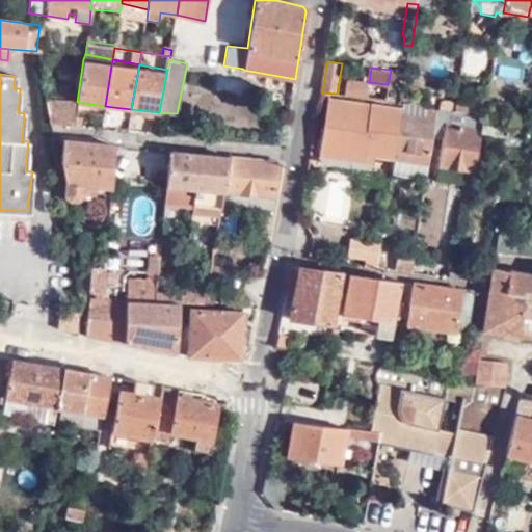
[(345,94),(387,99),(388,84),(369,82),(347,79),(345,94)]
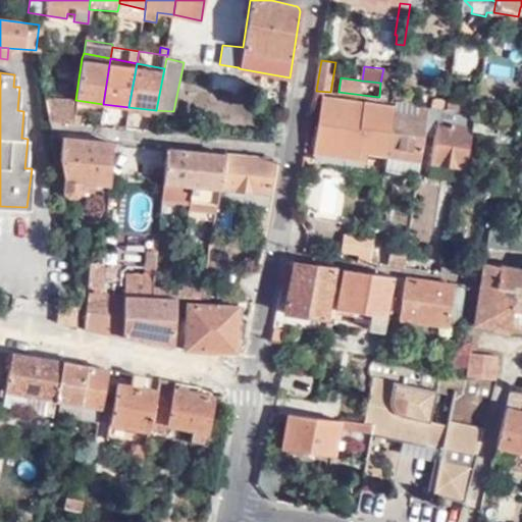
[(47,120),(77,123),(79,114),(73,113),(75,102),(43,96),(47,120)]
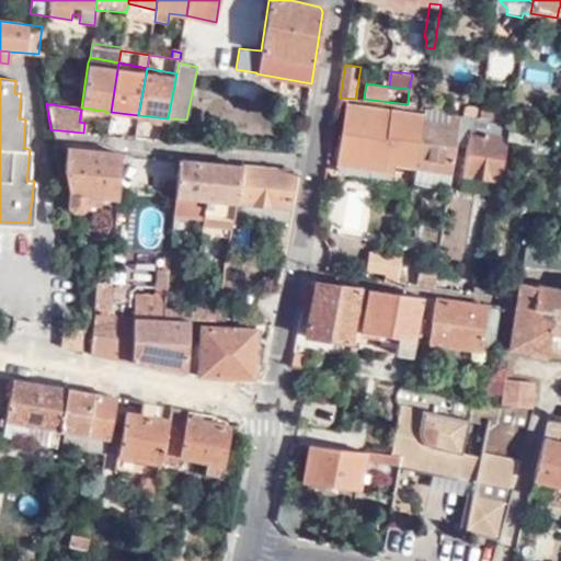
[(389,133),(392,110),(348,104),(339,165),(382,172),(389,133)]
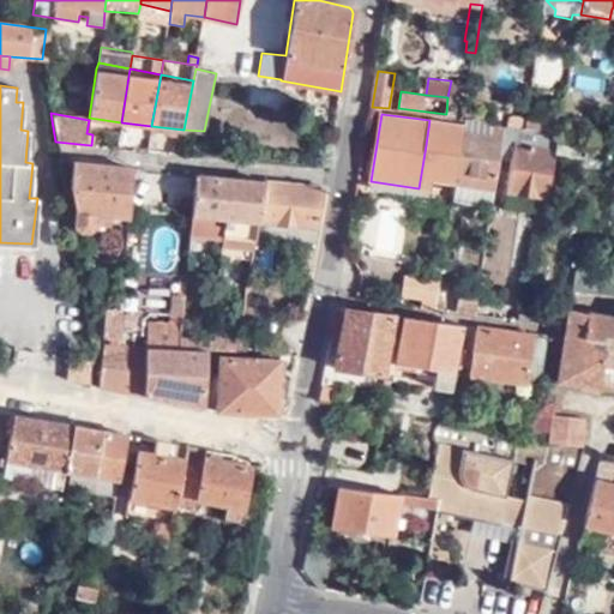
[(528,130),(547,133),(549,116),(530,114),(530,120),(528,130)]
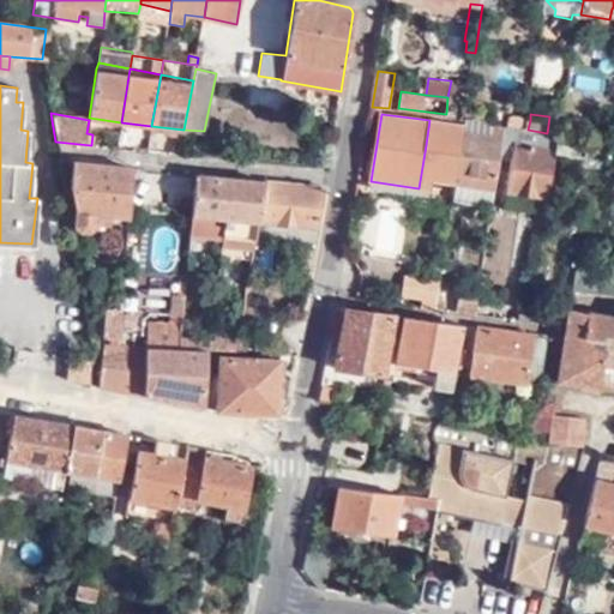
[(507,116),(506,125),(528,130),(530,120),(507,116)]
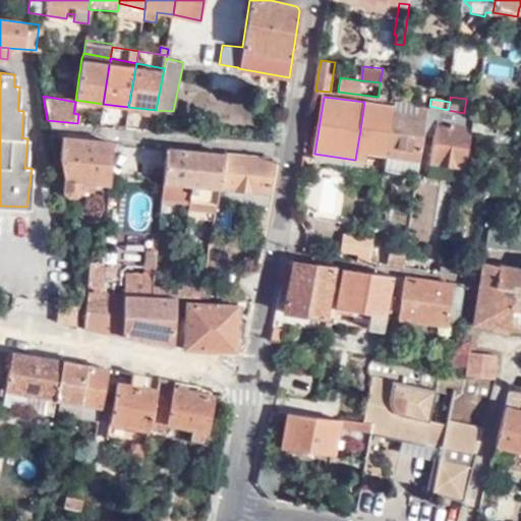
[(394,105),(364,102),(361,123),(355,160),(365,162),(367,149),(387,152),(393,112),(394,105)]
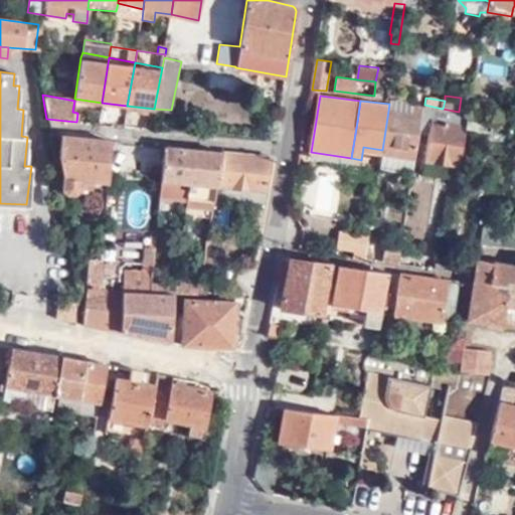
[(388,111),(382,150),(415,155),(418,137),(423,105),(412,103),(409,115),(388,111)]
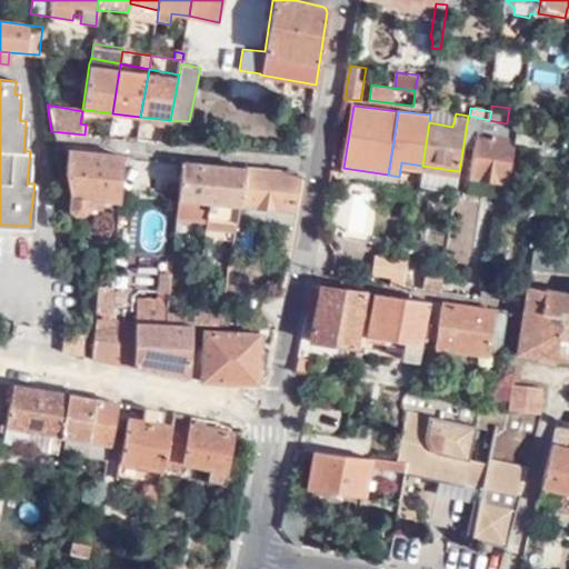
[(517,142),(519,126),(507,123),(489,120),(469,116),(468,116),(462,151),(475,153),(470,177),(509,185),(517,142)]
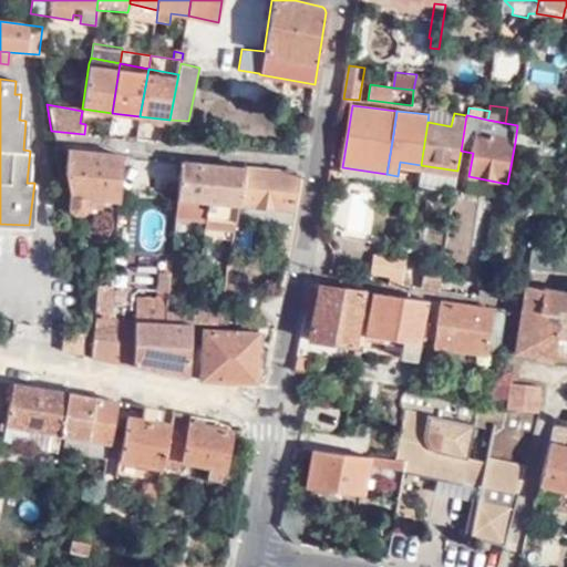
[(123,155),(66,150),(63,171),(68,191),(66,209),(71,215),(80,215),(88,214),(88,200),(111,200),(111,215),(116,216),(123,155)]
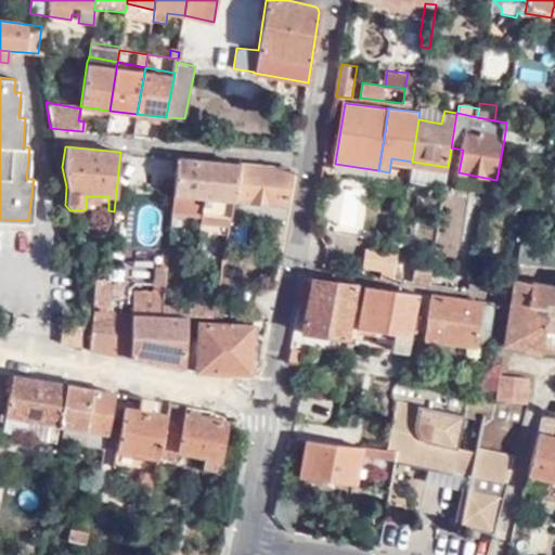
[(205,160),(175,157),(170,213),(198,215),(198,213),(205,160)]
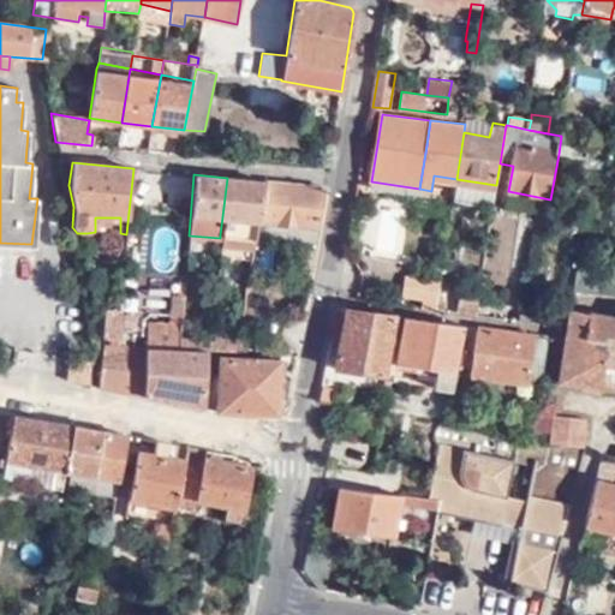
[(264,181),(227,178),(220,236),(255,240),(257,220),(264,181)]
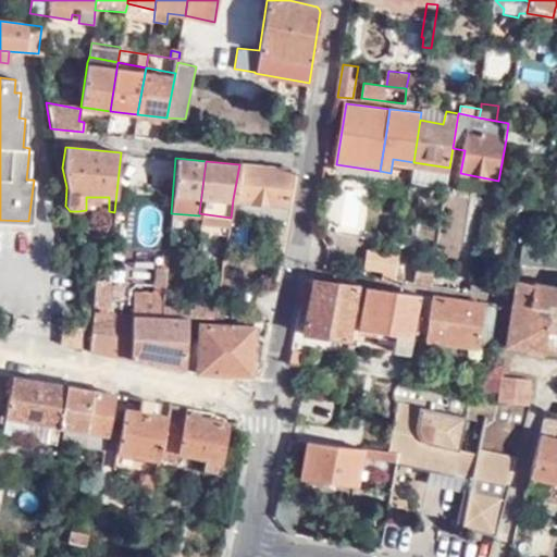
[(449,168),(413,162),(411,180),(446,185),(449,168)]
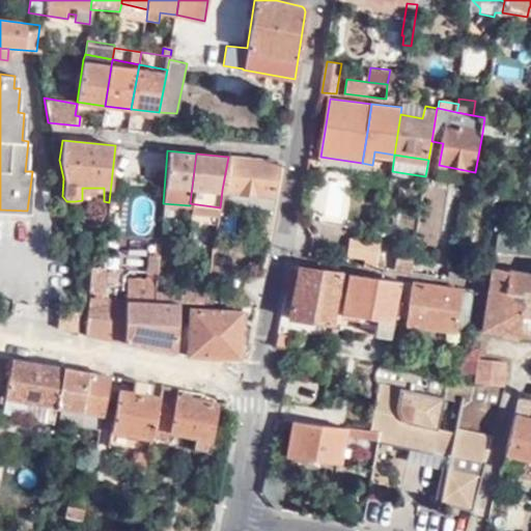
[(279,163),(228,157),(222,190),(274,196),(279,163)]
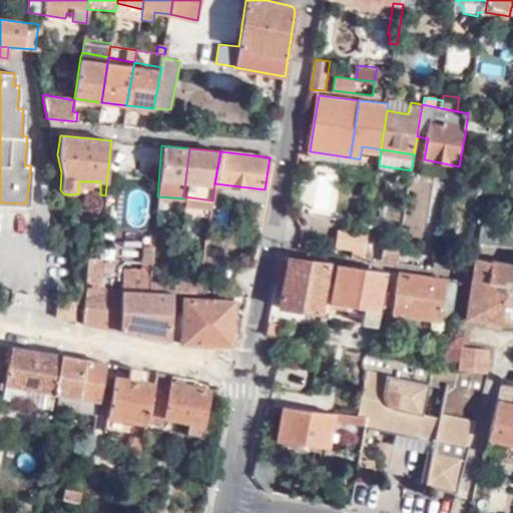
[(310,210),(331,213),(338,177),(317,173),(310,210)]
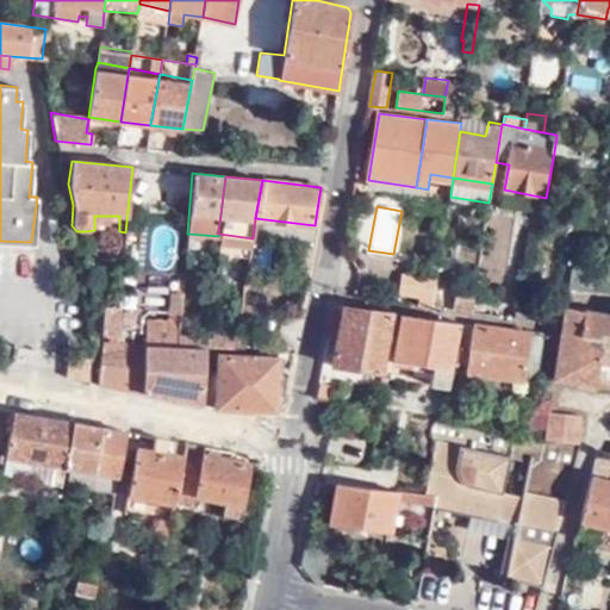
[(217,244),(250,248),(253,238),(218,234),(218,236),(217,244)]
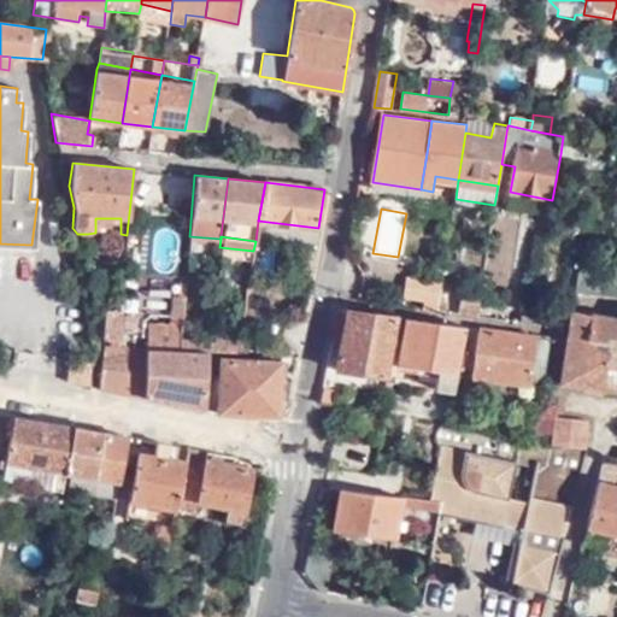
[(616,274),(579,269),(575,291),(616,297),(616,274)]
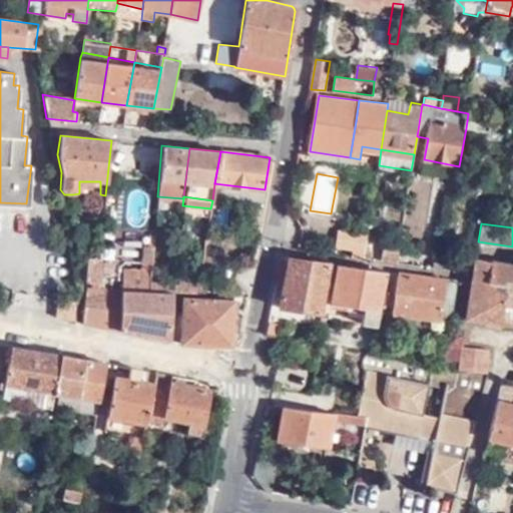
[(353,248),(352,255),(364,258),(368,232),(339,227),(336,246),(353,248)]
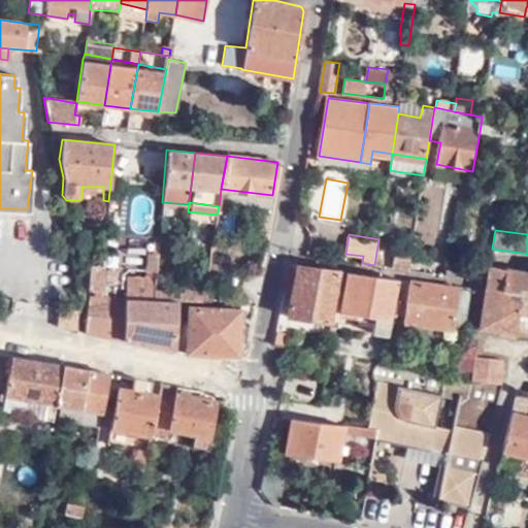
[(398,248),(395,268),(410,270),(413,249),(398,248)]
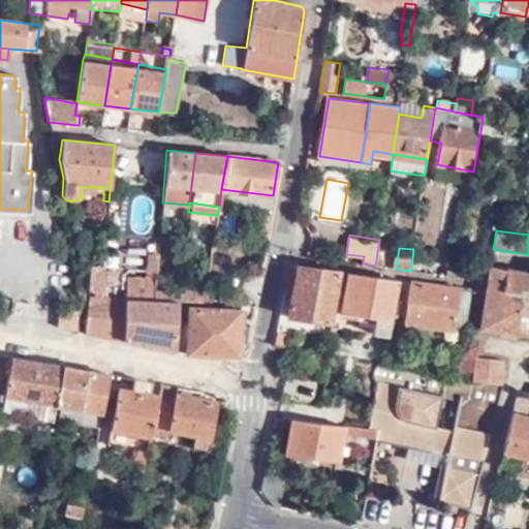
[(156,267),(157,250),(146,249),(145,266),(156,267)]
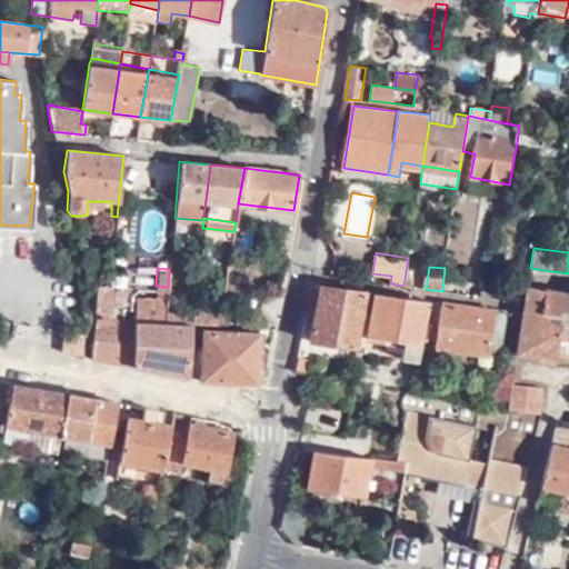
[(307,316),(312,316),(318,286),(312,285),(307,316)]
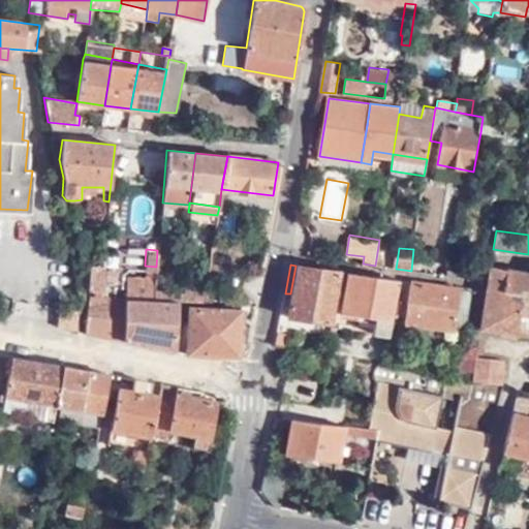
[(286,317),(334,324),(342,273),(296,266),(290,293),(286,317)]
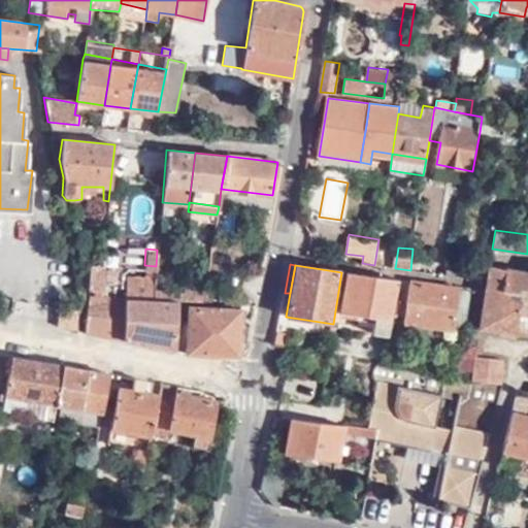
[(100,296),(102,267),(88,266),(85,292),(88,292),(88,293),(91,294),(91,296),(100,296)]
